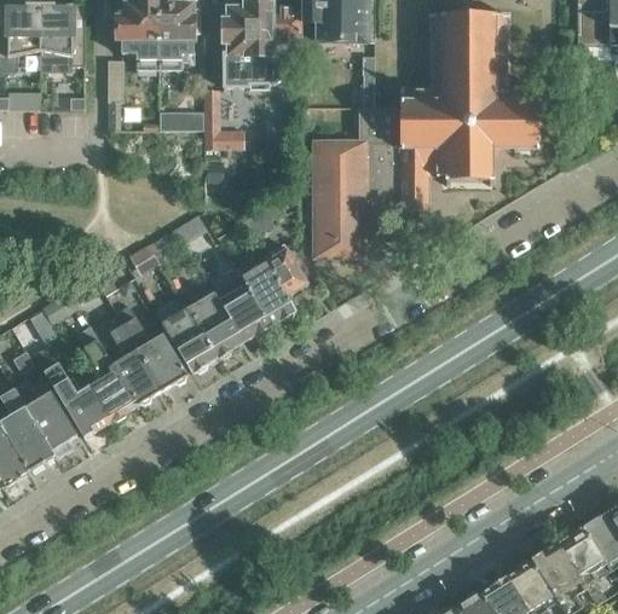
[(116,9),(116,16),(116,36),(120,36),(120,52),(136,52),(136,58),(136,67),(155,67),(155,68),(157,68),(157,0),(154,0),(139,0),(136,0),(136,3),(123,3),(123,9),(116,9)]
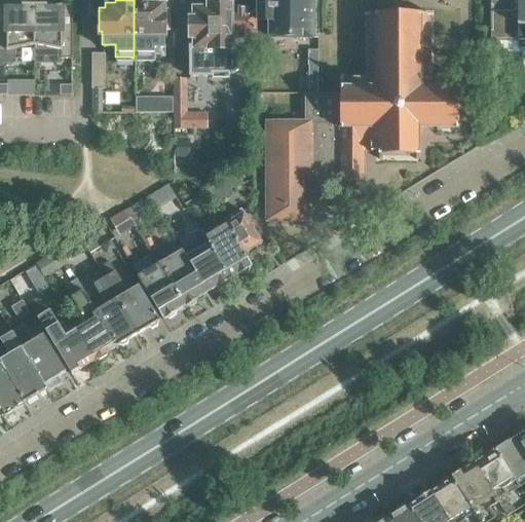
[(134,0),(134,58),(137,58),(137,57),(152,57),(152,49),(153,49),(153,44),(163,44),(163,27),(169,27),(169,5),(162,5),(162,1),(151,1),(151,2),(135,2),(135,0),(134,0)]
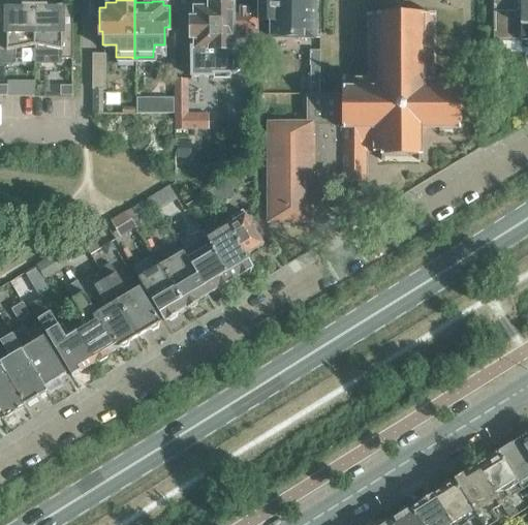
[(257,34),(257,17),(256,10),(246,10),(246,3),(230,3),(230,2),(228,2),(226,0),(214,0),(212,2),(210,2),(210,5),(193,5),(193,17),(191,17),(191,34),(193,34),(193,44),(191,44),(191,73),(213,73),(213,71),(235,70),(241,65),(241,52),(234,45),(231,45),(231,34),(257,34)]
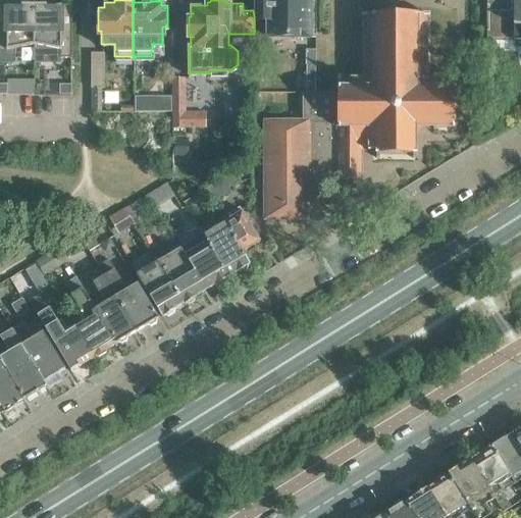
[(253,0),(253,10),(254,16),(266,16),(266,34),(309,35),(309,0),(253,0)]
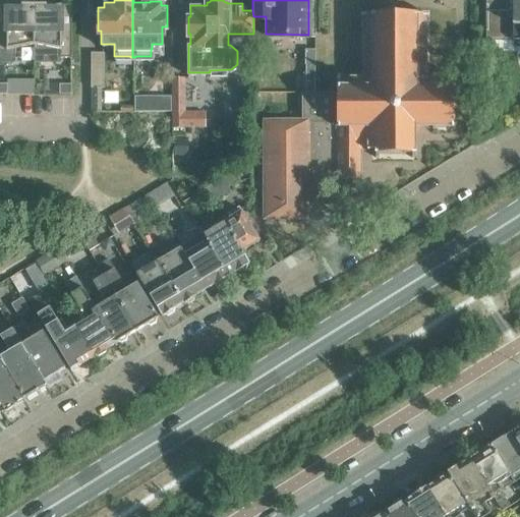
[(483,0),(484,13),(483,36),(485,36),(485,50),(519,50),(519,0),(483,0)]
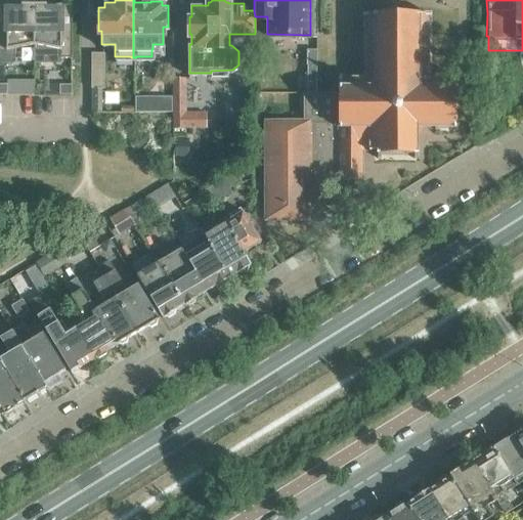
[(0,47),(33,41),(33,1),(0,1),(0,47)]
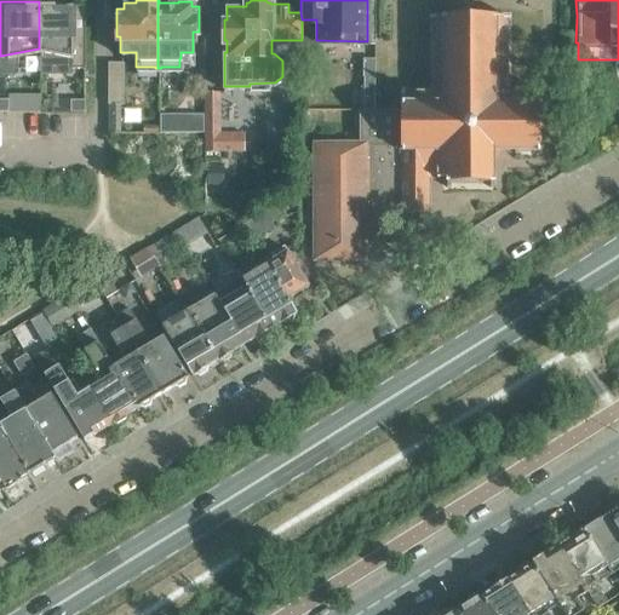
[(39,1),(39,49),(69,55),(69,64),(84,64),(84,13),(85,13),(85,1),(39,1)]
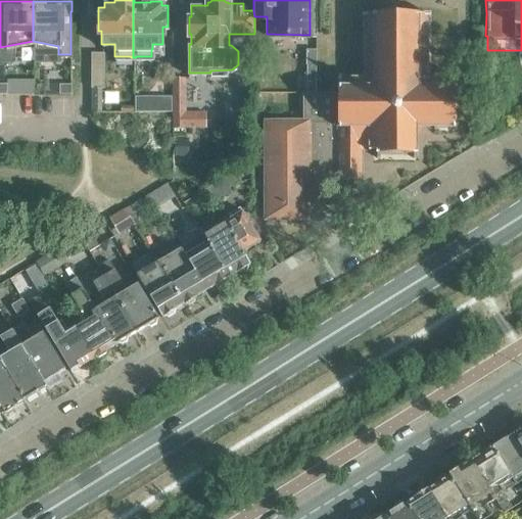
[(337,90),(339,175),(337,176),(339,177),(340,176),(362,176),(363,177),(365,176),(364,175),(363,164),(364,164),(364,162),(363,162),(362,147),(376,148),(376,154),(380,154),(380,151),(413,151),(413,154),(417,154),(416,130),(418,130),(418,128),(419,128),(419,126),(421,126),(421,124),(433,124),(433,126),(437,126),(437,124),(456,124),(456,121),(454,121),(454,86),(456,86),(456,83),(453,83),(453,72),(451,72),(451,74),(436,74),(436,72),(433,72),(433,74),(427,74),(427,64),(429,64),(429,61),(427,61),(427,46),(428,46),(428,43),(427,43),(426,28),(428,28),(428,25),(426,25),(426,13),(428,13),(428,11),(418,11),(418,8),(402,8),(402,7),(394,7),(386,7),(386,8),(372,8),(372,11),(362,10),(362,13),(364,13),(364,25),(362,25),(362,28),(364,28),(364,43),(362,44),(362,46),(364,46),(364,61),(362,61),(362,64),(364,64),(364,74),(358,74),(358,72),(354,72),(354,74),(340,74),(340,72),(337,72),(337,83),(335,83),(335,86),(337,86),(337,90)]
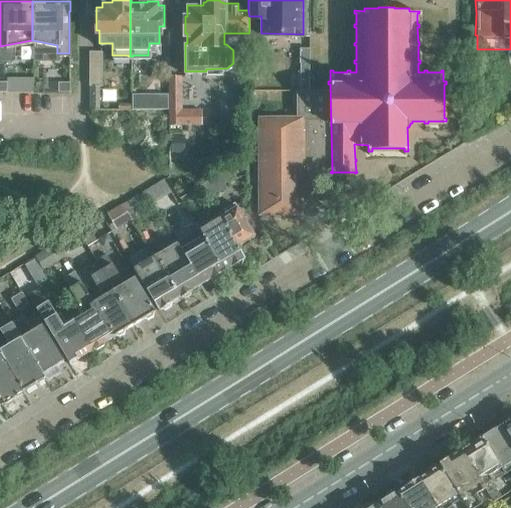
[(298,45),(298,61),(308,61),(308,45),(298,45)]
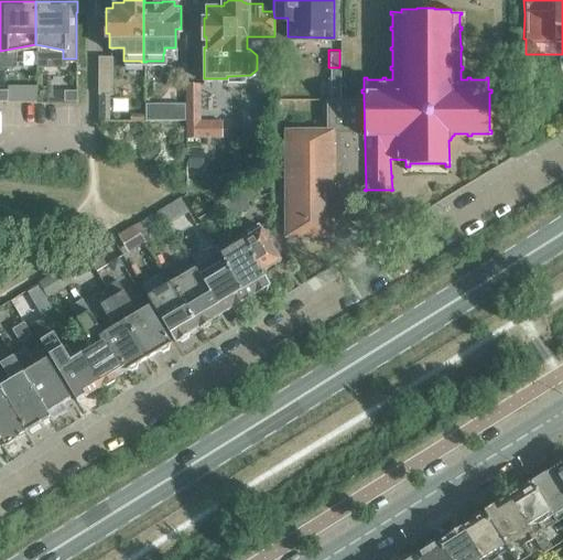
[(97,54),(97,74),(97,92),(98,92),(110,92),(110,54),(97,54)]
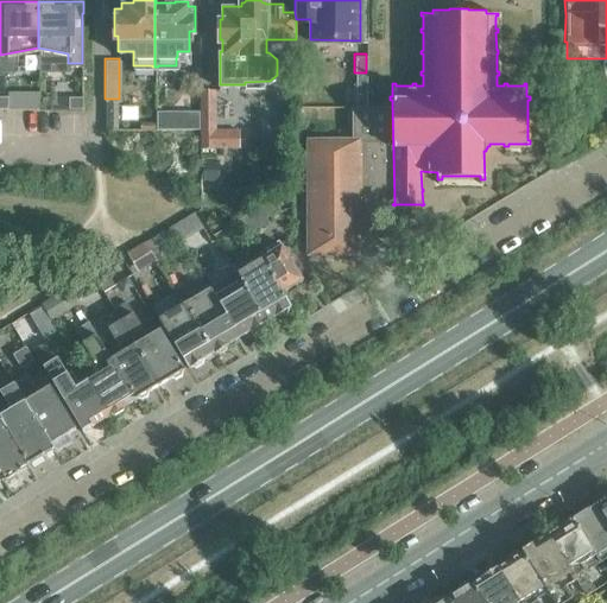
[(366,73),(354,73),(354,105),(366,105),(366,73)]
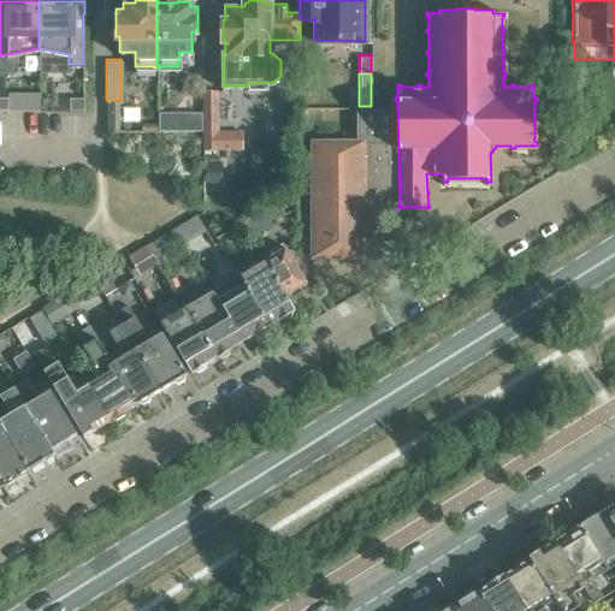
[(219,129),(218,90),(203,90),(203,129),(219,129)]
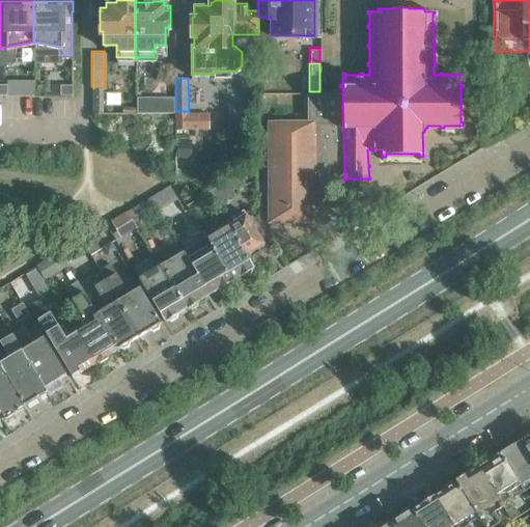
[(61,92),(72,92),(72,80),(61,80),(61,92)]
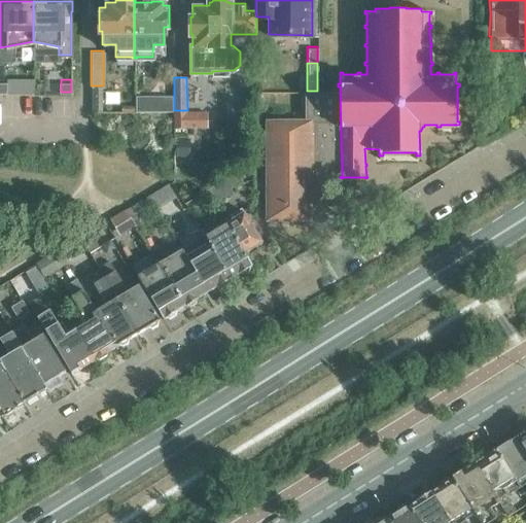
[(311,176),(342,176),(340,91),(317,91),(307,91),(305,91),(305,117),(266,117),(266,217),(312,217),(311,176)]
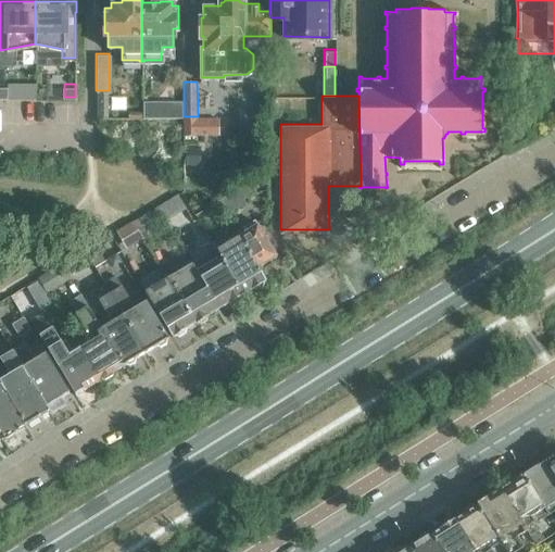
[(156,203),(162,213),(181,201),(176,191),(156,203)]
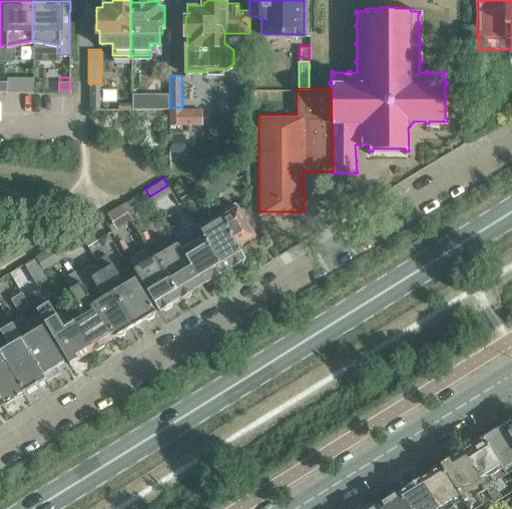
[(207,177),(200,182),(209,197),(216,192),(207,177)]
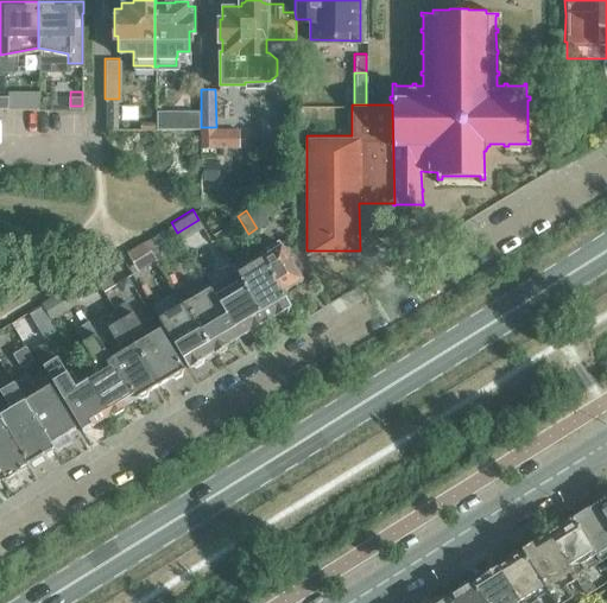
[(168,239),(177,233),(171,222),(144,239),(152,252),(170,241),(168,239)]
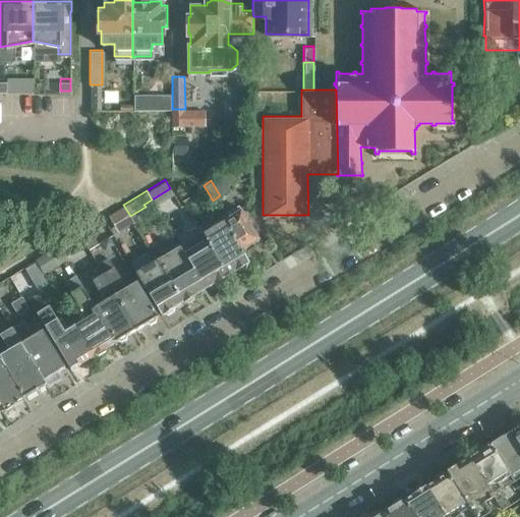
[(221,215),(240,247),(257,237),(237,204),(221,215)]
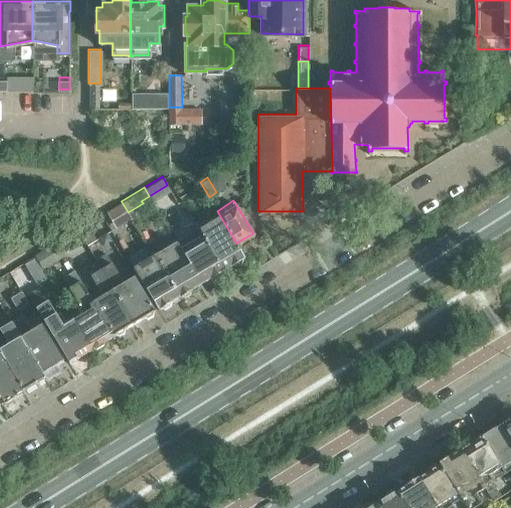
[(128,212),(121,201),(106,210),(116,226),(131,217),(128,212)]
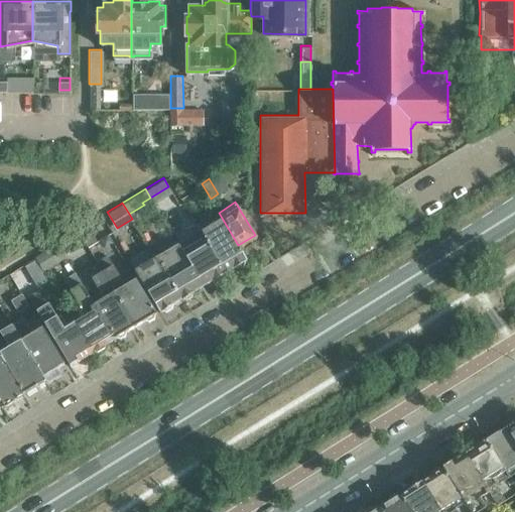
[(208,223),(200,228),(225,269),(232,265),(237,266),(242,262),(244,258),(245,257),(238,245),(219,213),(206,220),(208,223)]
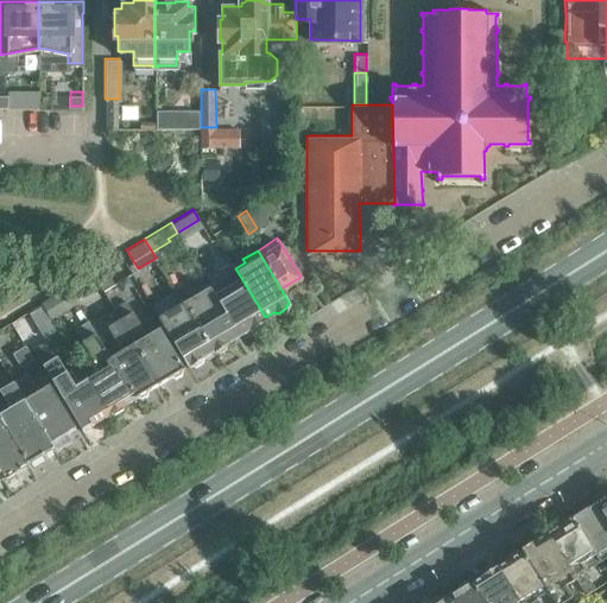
[(103,262),(92,270),(99,280),(102,287),(115,280),(103,262)]
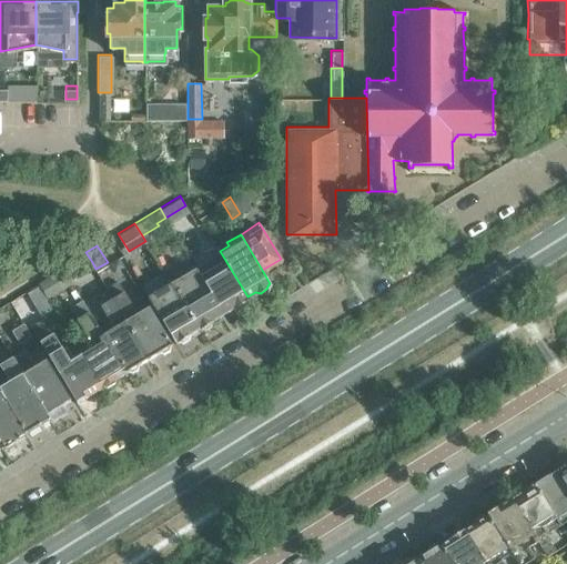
[(196,265),(224,311),(233,305),(239,306),(245,303),(246,298),(247,296),(220,251),(196,265)]
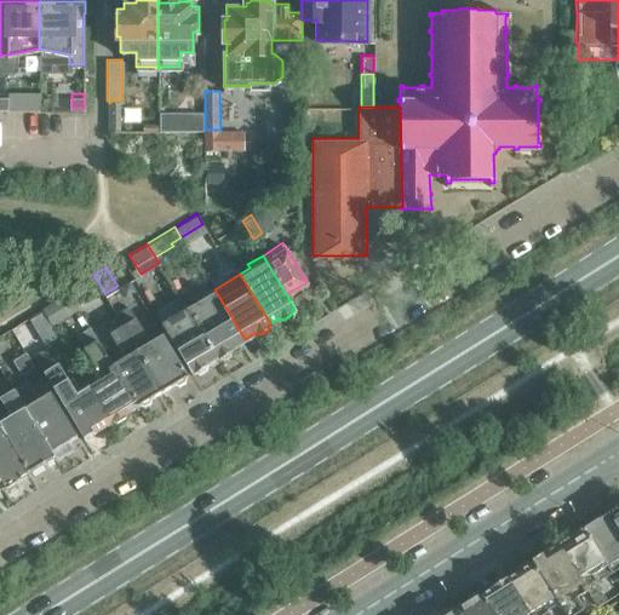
[(79,285),(85,295),(101,286),(93,275),(79,285)]
